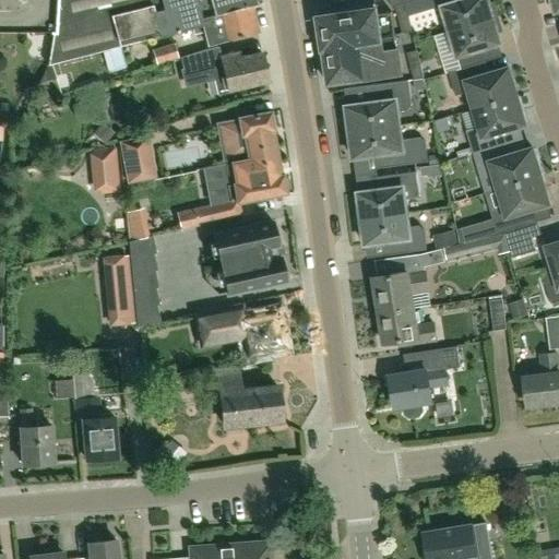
[(162,0),(59,0),(57,34),(54,34),(48,66),(47,67),(78,59),(78,58),(119,47),(114,23),(165,11),(162,0)]
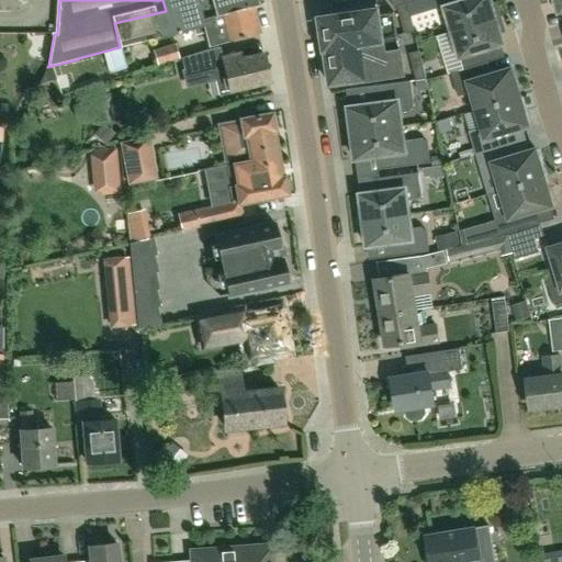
[(202,20),(253,7),(259,6),(258,0),(163,0),(166,11),(114,23),(120,47),(120,49),(203,27),(204,26),(202,20)]
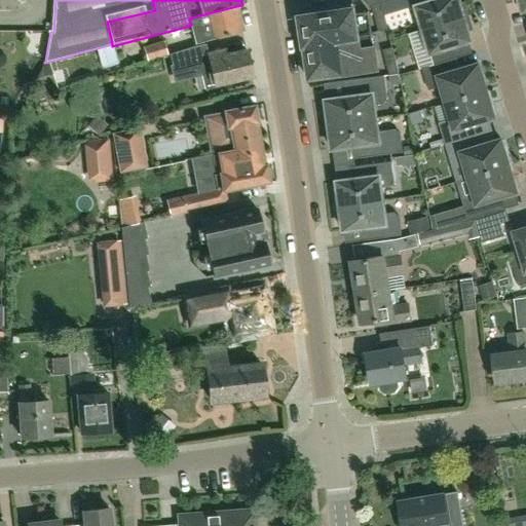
[(381,4),(395,0),(366,0),(369,7),(372,6),(378,32),(387,29),(381,4)]
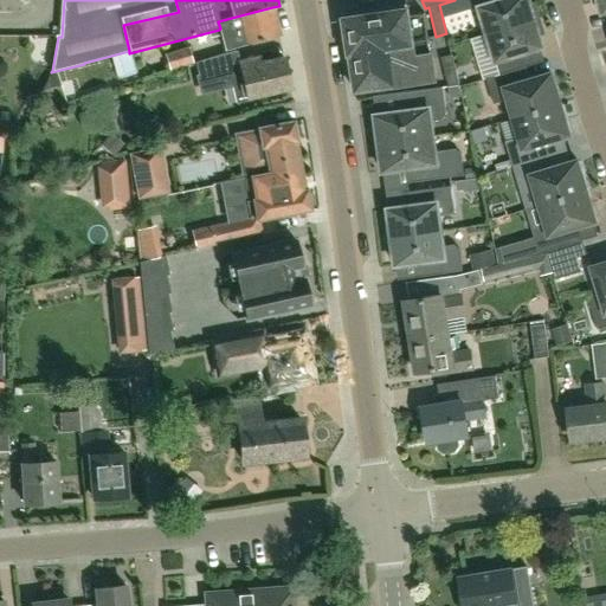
[(477,0),(488,34),(541,19),(536,2),(532,5),(529,0),(477,0)]
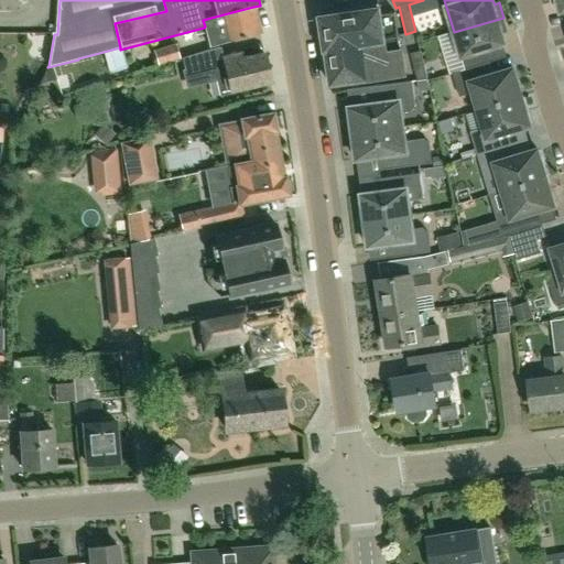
[(563,0),(552,0),(553,3),(557,2),(561,13),(563,11),(563,0)]
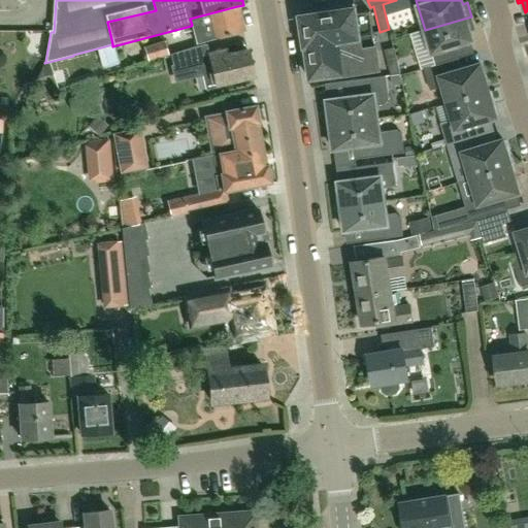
[(299,15),(300,24),(303,46),(304,46),(306,60),(306,63),(305,65),(306,67),(306,69),(307,70),(308,72),(309,77),(309,78),(342,73),(377,67),(372,34),(359,36),(354,3),(353,3),(353,4),(340,6),(339,7),(339,8),(339,9),(314,13),(314,12),(312,11),(311,11),(310,10),(301,12),(299,15)]
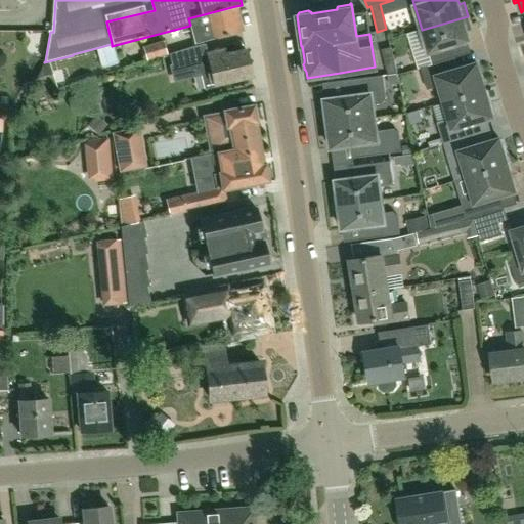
[(189,26),(193,43),(242,31),(235,6),(188,18),(190,25),(189,26)]
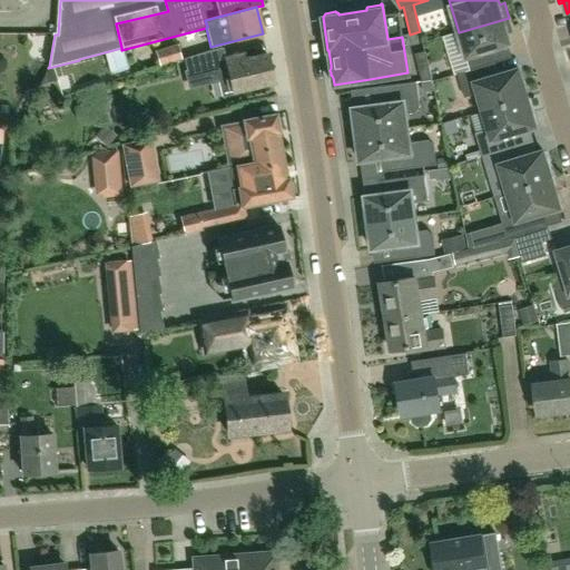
[(509,18),(459,32),(471,71),(490,66),(494,64),(491,53),(494,50),(512,45),(509,35),(513,32),(509,18)]
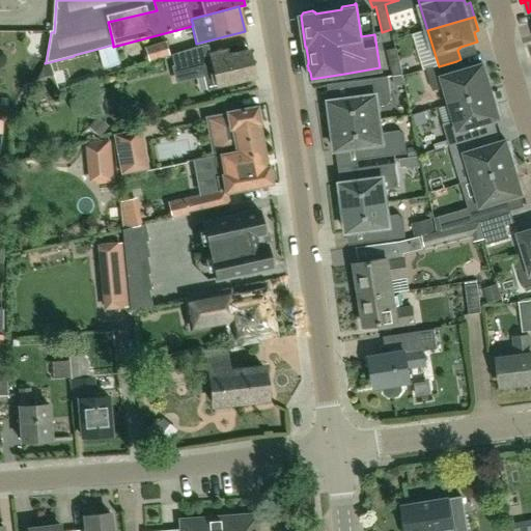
[(165,42),(145,48),(148,61),(169,55),(165,42)]
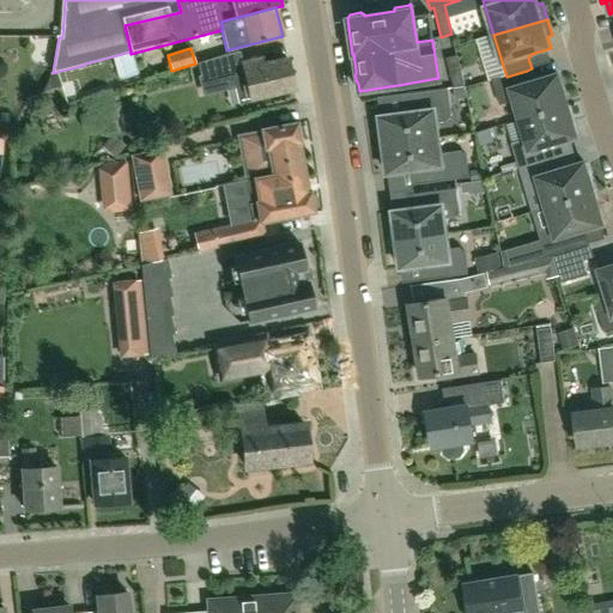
[(199,65),(204,89),(216,85),(217,90),(248,83),(252,101),(295,90),(287,60),(263,66),(261,60),(238,65),(235,54),(199,65)]
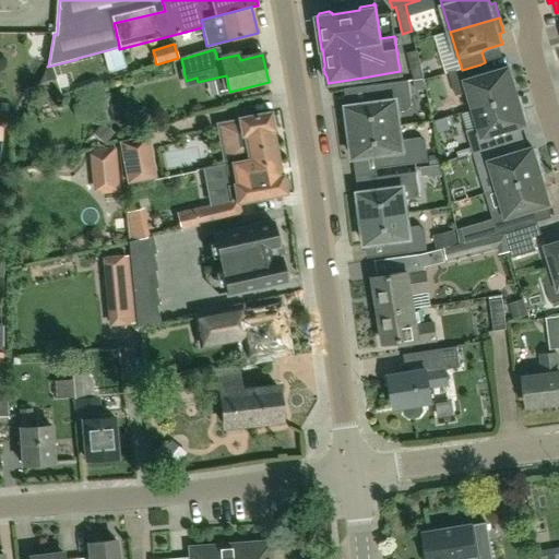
[(424,79),(417,50),(407,54),(414,80),(424,79)]
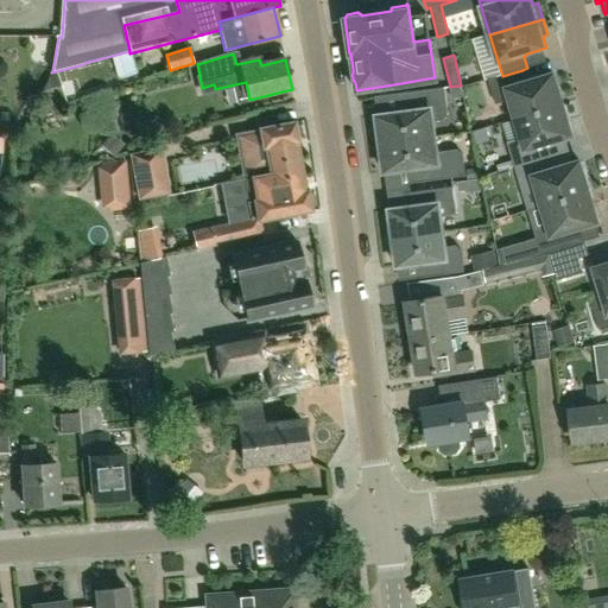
[(84,64),(51,73),(31,114),(65,103),(62,86),(71,83),(70,78),(87,74),(84,64)]
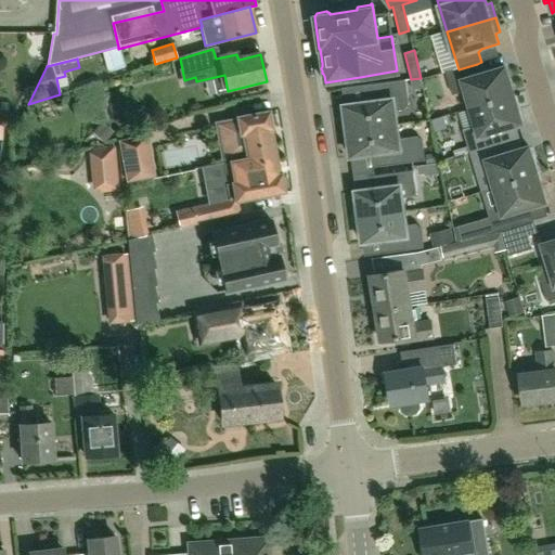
[(470,110),(514,97),(505,68),(481,75),(477,64),(459,69),(447,73),(453,95),(465,92),(470,110)]
